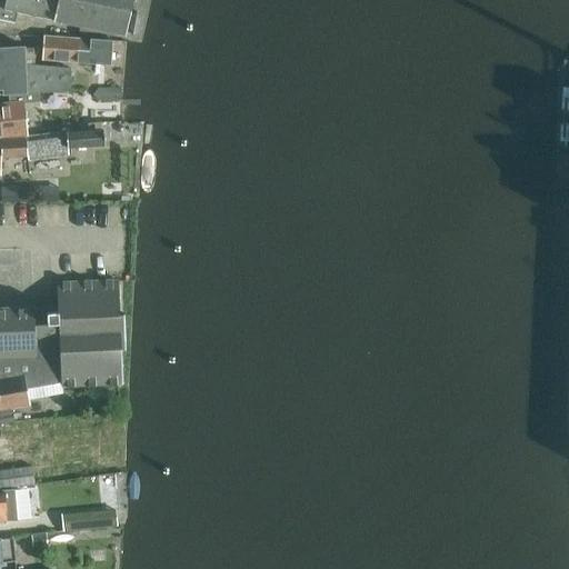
[(0,0),(0,19),(12,22),(13,17),(27,18),(29,7),(56,12),(58,0),(0,0)]
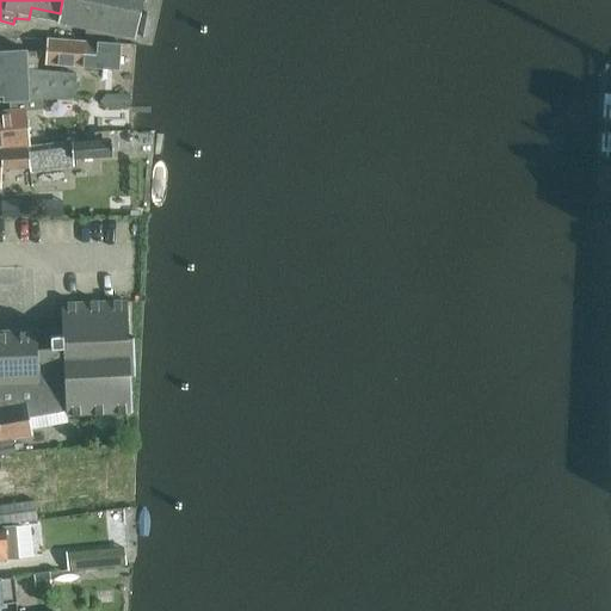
[(142,0),(62,0),(60,13),(57,22),(86,28),(85,37),(103,41),(104,31),(135,38),(142,0)]
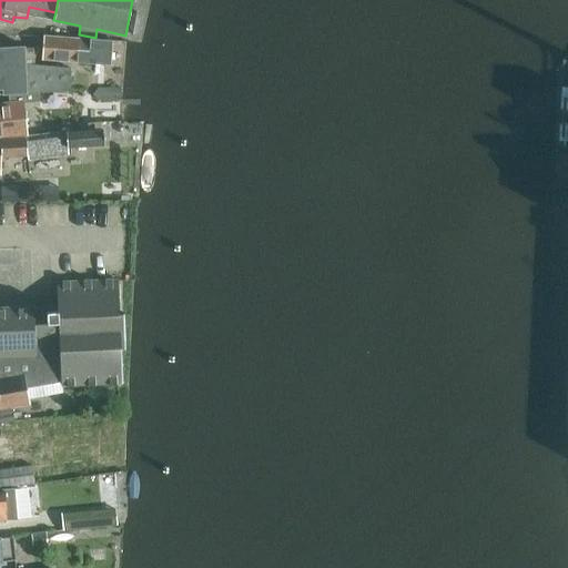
[(43,59),(78,61),(79,38),(46,36),(43,59)]
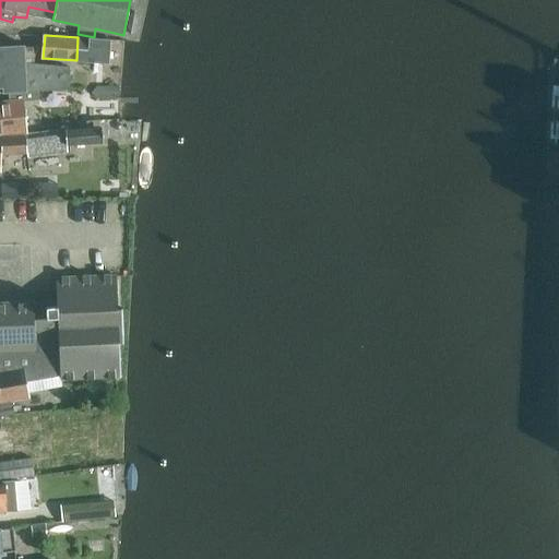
[(78,37),(76,60),(110,63),(111,39),(78,37)]
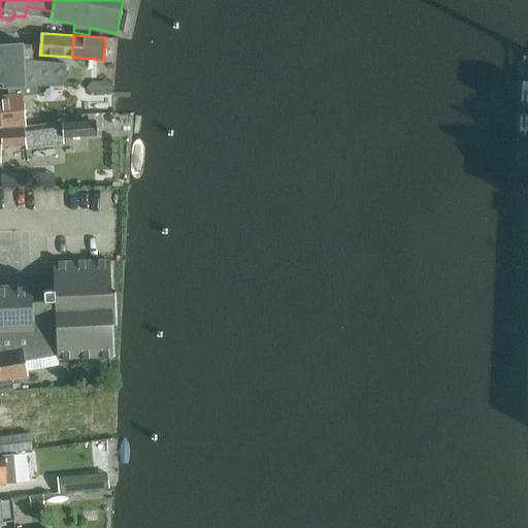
[(0,88),(3,88),(8,88),(35,86),(67,85),(66,63),(32,60),(31,44),(24,45),(24,42),(0,43),(0,88)]
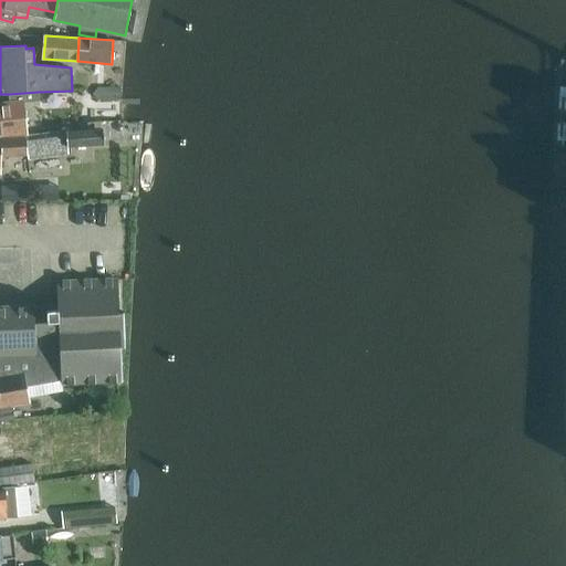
[(38,92),(9,94),(10,102),(23,101),(23,102),(39,101),(38,92)]
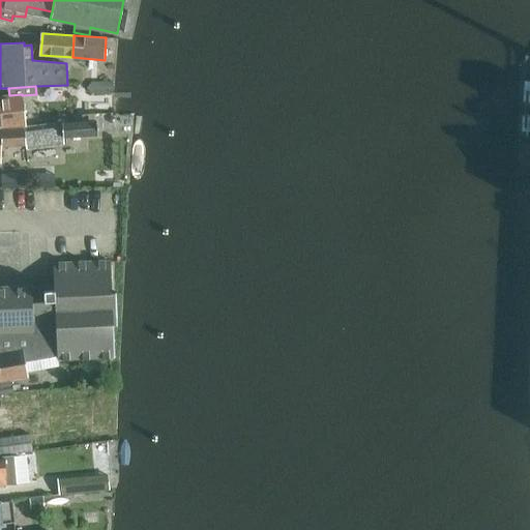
[(0,96),(0,128),(25,126),(23,110),(28,110),(27,104),(23,104),(22,95),(22,94),(9,95),(0,96)]
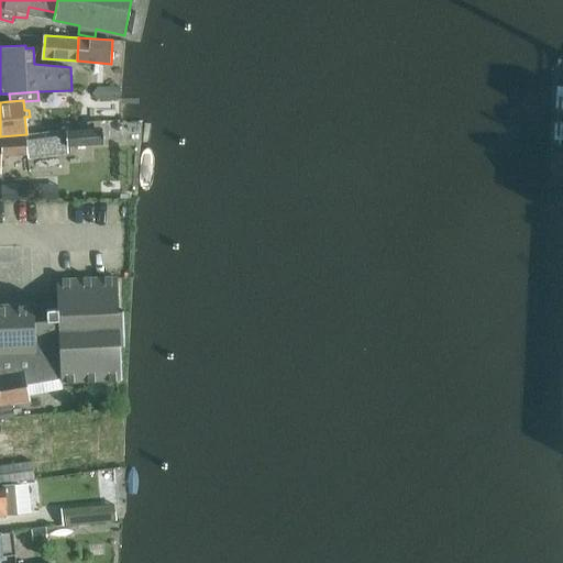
[(0,173),(1,174),(1,167),(1,156),(28,155),(28,157),(68,153),(68,146),(102,144),(102,129),(100,129),(99,121),(87,121),(87,130),(67,131),(0,138),(0,173)]
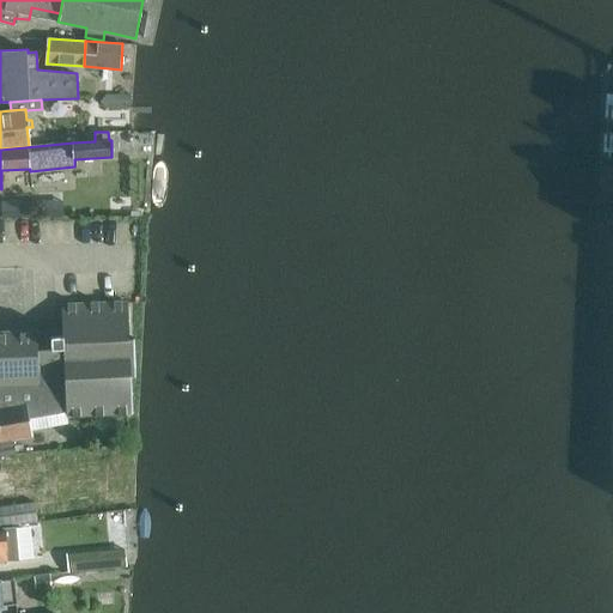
[(0,408),(28,405),(32,430),(68,423),(67,417),(73,416),(73,418),(80,418),(80,416),(96,414),(96,417),(103,417),(103,414),(119,414),(119,416),(126,416),(126,414),(132,413),(132,414),(133,414),(131,376),(134,376),(134,377),(135,377),(134,338),(133,338),(133,339),(129,339),(128,309),(121,310),(121,308),(114,309),(114,310),(98,311),(98,309),(91,309),(91,311),(76,311),(76,310),(68,310),(68,313),(61,313),(62,337),(37,338),(37,331),(0,332),(0,408)]
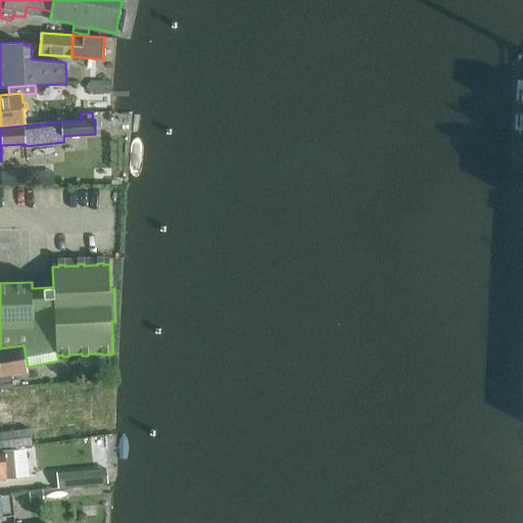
[(24,345),(0,348),(0,389),(14,387),(12,375),(29,373),(28,367),(24,345)]
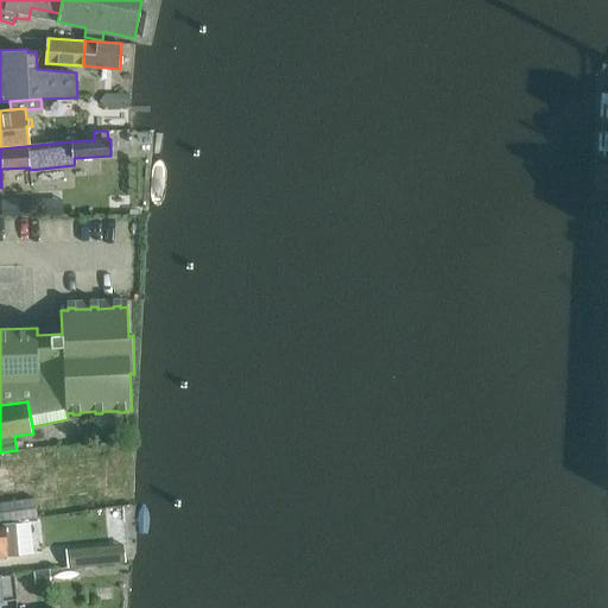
[(0,518),(19,518),(17,491),(14,491),(14,481),(0,481),(0,518)]
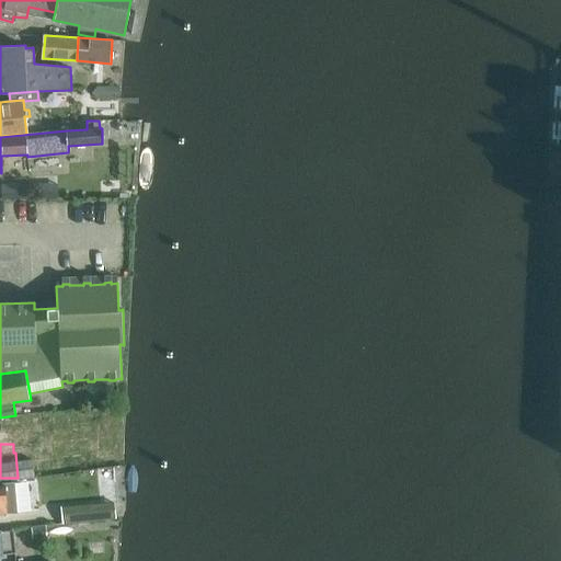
[(47,537),(46,526),(31,527),(33,538),(47,537)]
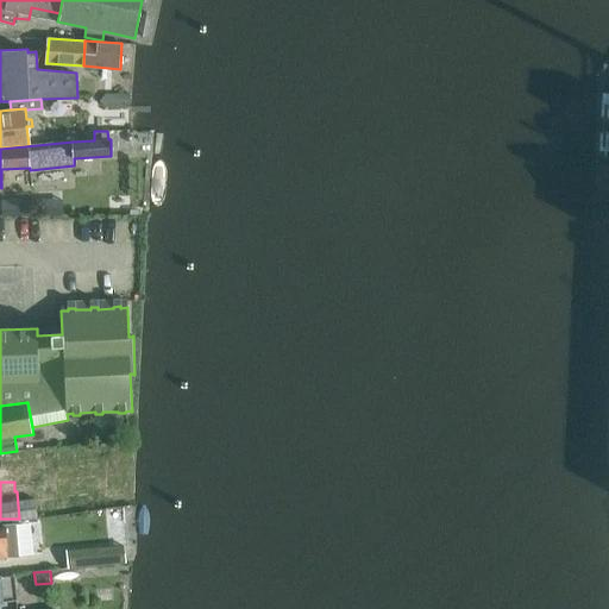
[(0,576),(0,602),(16,601),(13,575),(0,576)]
